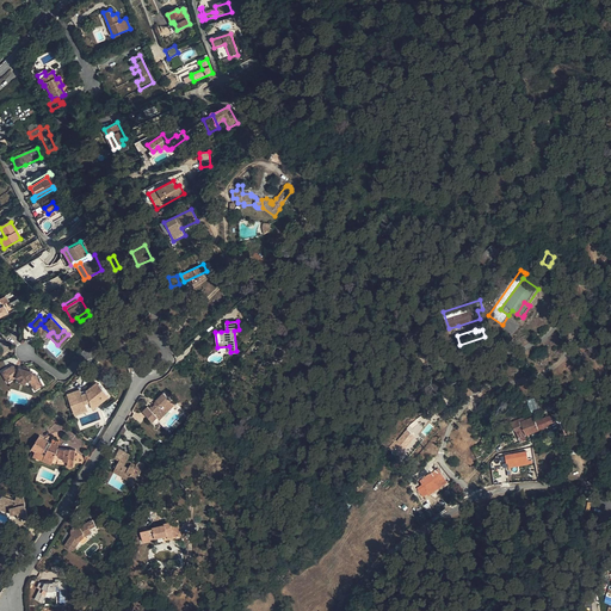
[(0,375),(0,376),(5,384),(8,382),(10,386),(17,381),(31,384),(32,387),(35,386),(38,390),(44,387),(37,376),(35,377),(32,375),(34,374),(30,372),(23,371),(19,370),(19,371),(17,374),(13,368),(0,375)]
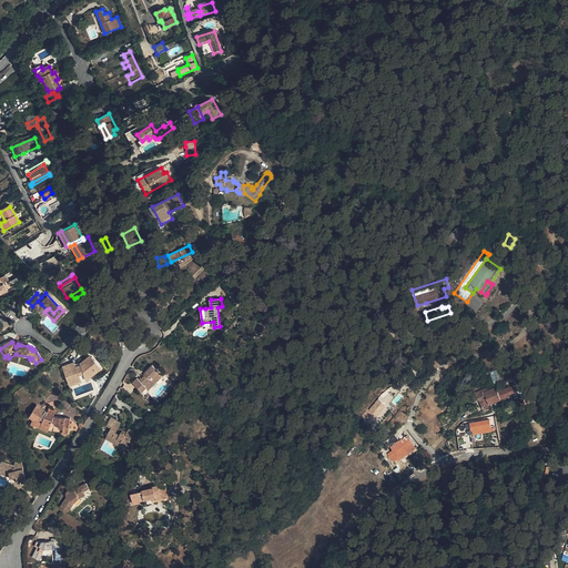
[(89,359),(93,355),(92,354),(82,362),(82,363),(88,358),(89,359)]
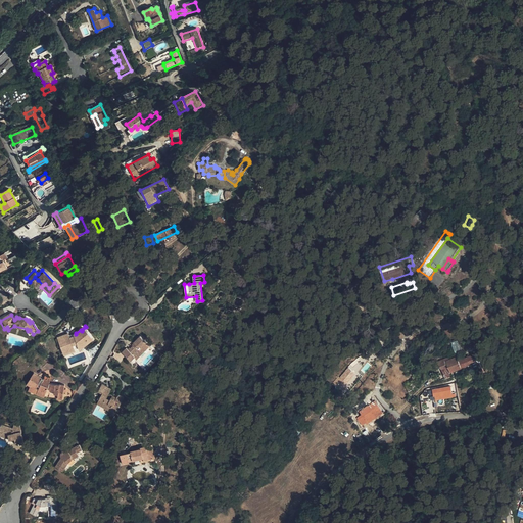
[(62,343),(65,352),(76,348),(75,347),(75,345),(78,342),(79,342),(82,345),(85,343),(86,344),(90,341),(89,339),(93,336),(86,327),(82,331),(81,330),(76,334),(76,335),(77,336),(73,339),(72,336),(70,334),(63,336),(65,342),(62,343)]
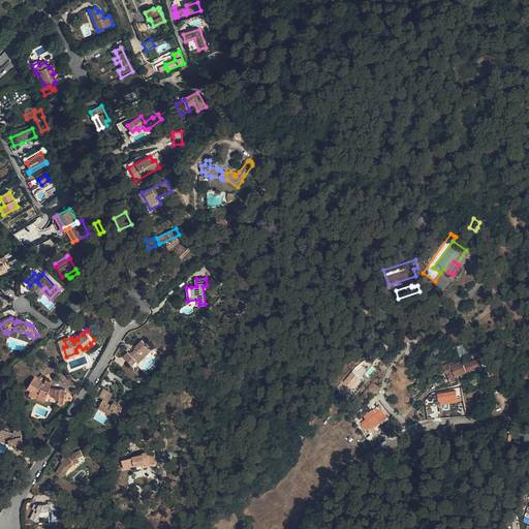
[(59,341),(65,360),(78,354),(76,352),(66,356),(63,347),(66,346),(64,340),(59,341)]
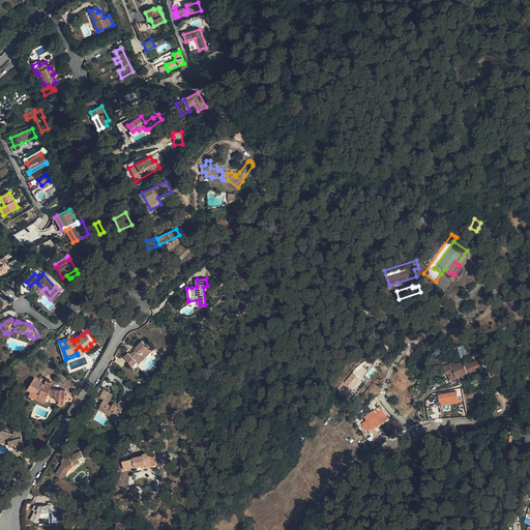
[(83,350),(80,347),(79,347),(81,350),(82,354),(96,343),(94,341),(90,344),(91,346),(87,349),(86,348),(83,350)]
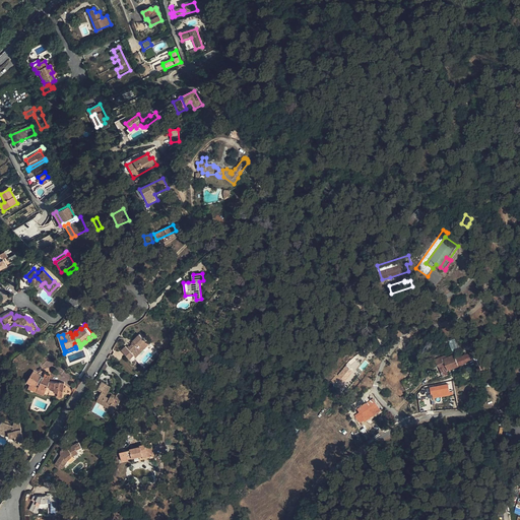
[(149,343),(139,334),(133,340),(134,341),(130,346),(129,345),(127,347),(126,345),(122,349),(130,359),(134,354),(136,356),(149,343)]
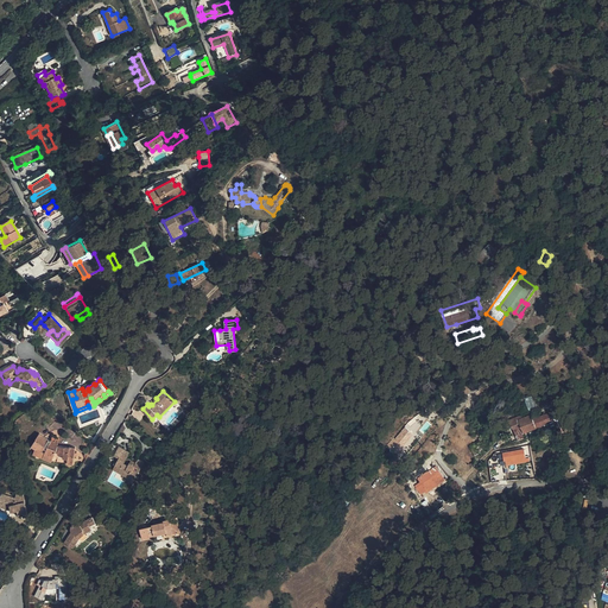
[(159,417),(158,418),(158,419),(158,420),(159,422),(166,429),(184,410),(176,400),(175,401),(159,417)]
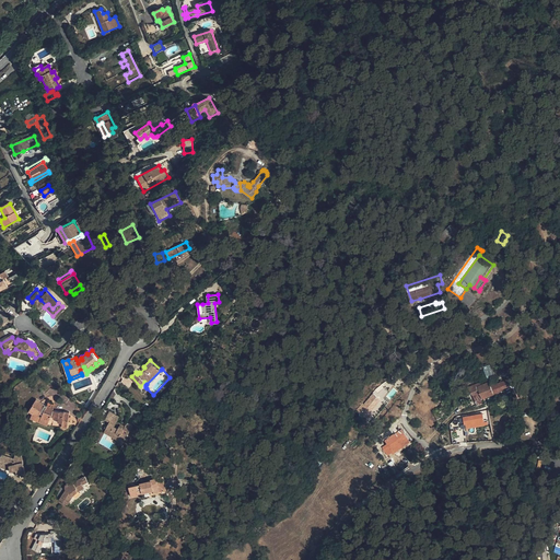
[(400,371),(389,378),(392,382),(394,385),(397,382),(405,376),(400,371)]
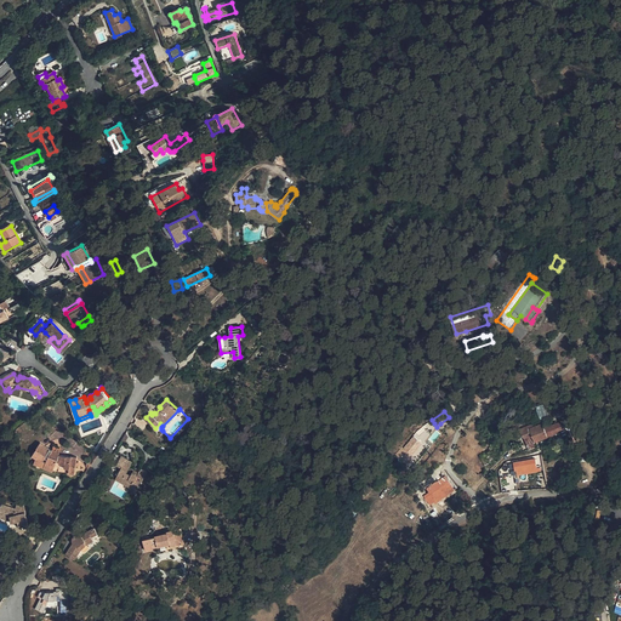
[(558,433),(554,425),(545,429),(542,425),(525,432),(525,429),(522,431),(520,431),(522,436),(523,436),(524,439),(520,440),(524,446),(531,444),(558,433)]
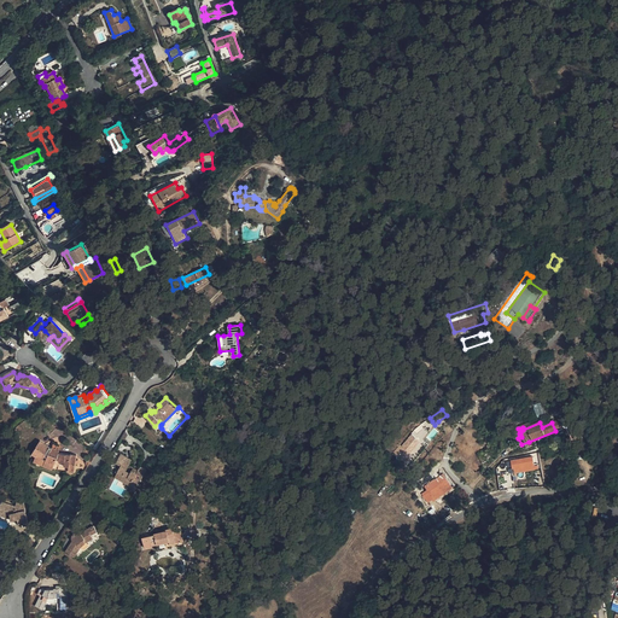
[(412,435),(398,452),(407,458),(409,454),(420,442),(412,435)]
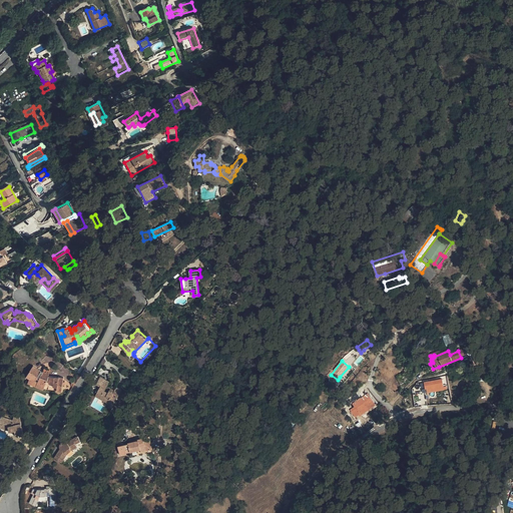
[(62,378),(47,376),(49,372),(46,371),(45,372),(42,371),(42,372),(32,366),(26,377),(29,379),(30,378),(34,380),(35,380),(36,378),(38,379),(35,387),(42,390),(46,382),(48,382),(47,389),(60,391),(62,378)]
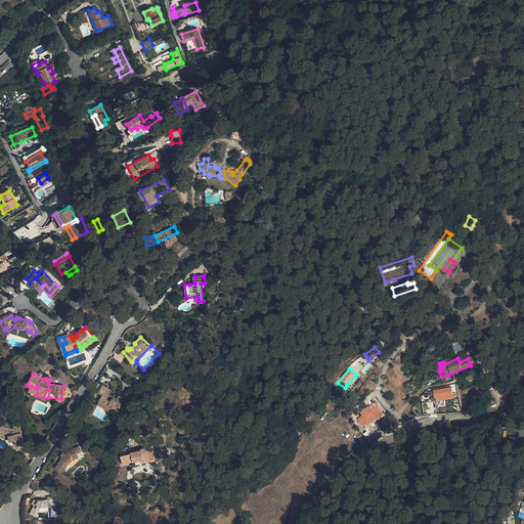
[(498,380),(490,381),(491,390),(495,389),(499,389),(498,380)]
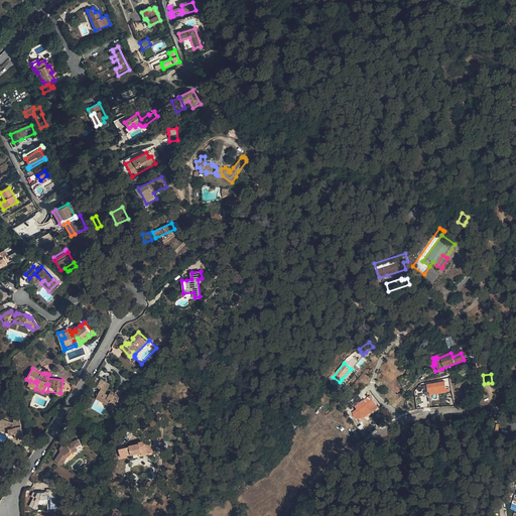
[(406,376),(398,380),(402,388),(405,386),(410,384),(406,376)]
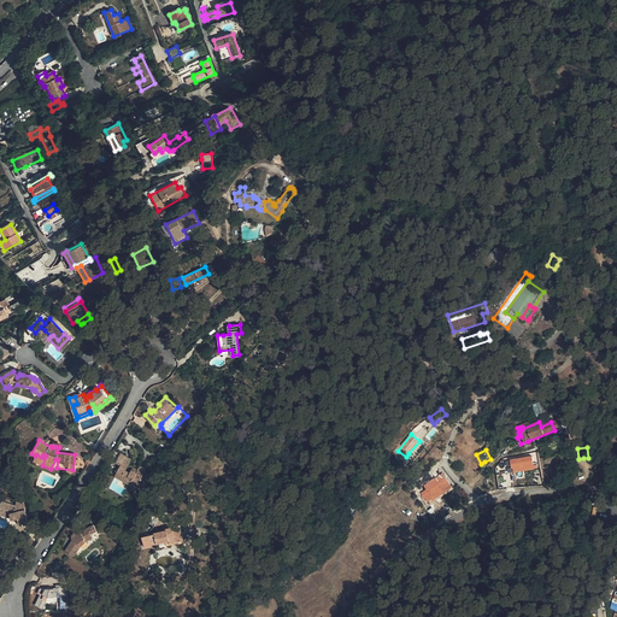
[(115,474),(113,476),(118,480),(128,486),(127,488),(131,491),(144,472),(137,470),(135,472),(135,475),(130,471),(128,474),(124,471),(125,469),(128,464),(123,460),(125,458),(121,454),(115,463),(119,466),(118,469),(116,468),(112,472),(115,474)]
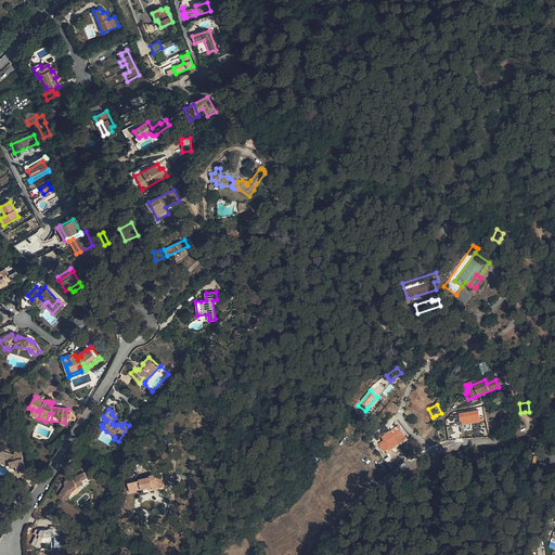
[(478,411),(460,415),(461,421),(463,421),(463,425),(480,421),(478,411)]
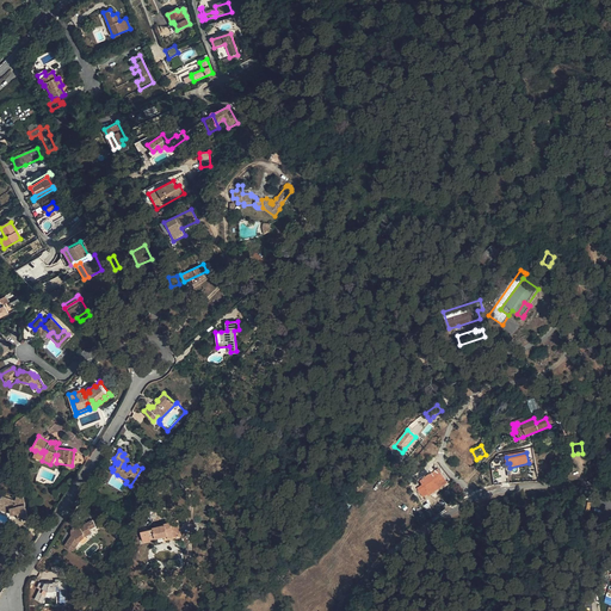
[(429,495),(446,482),(438,468),(429,475),(425,477),(419,481),(429,495)]
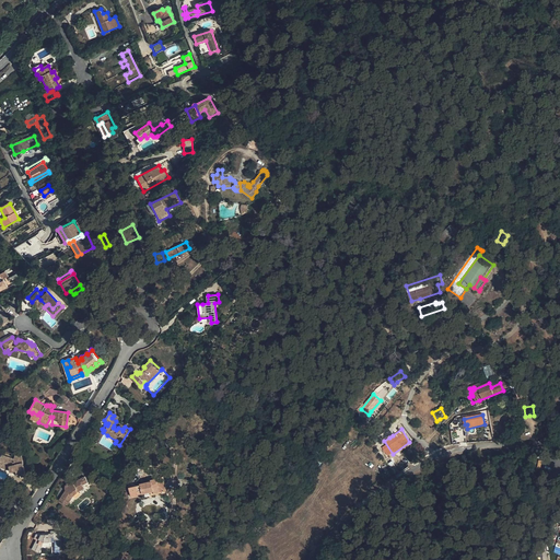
[(478,439),(477,430),(470,430),(470,432),(470,433),(469,434),(469,440),(478,439)]
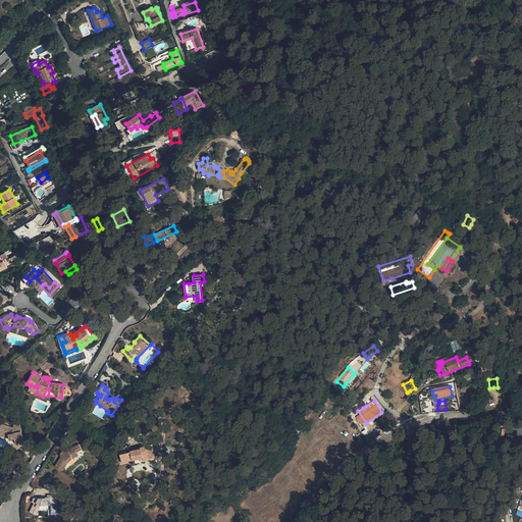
[(108,411),(100,406),(98,410),(106,415),(107,413),(108,411)]
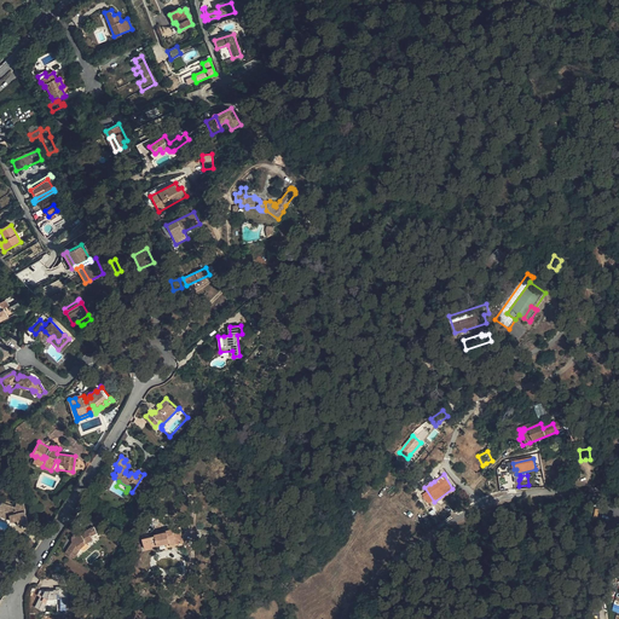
[(352,516),(358,508),(350,502),(347,504),(343,510),(352,516)]
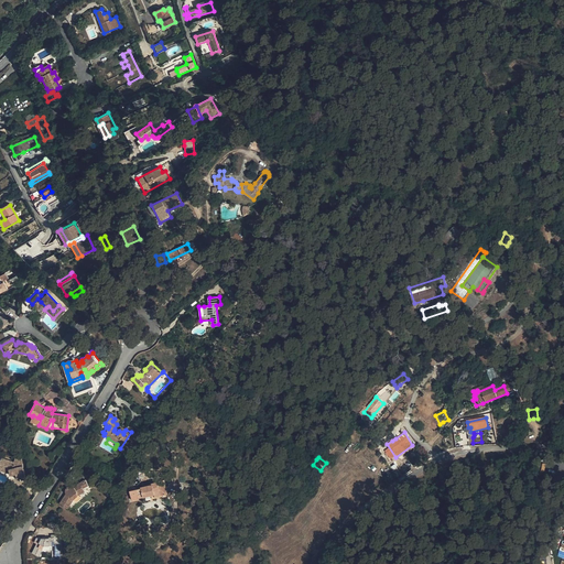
[(1,461),(0,464),(0,472),(11,475),(11,476),(15,475),(18,480),(25,478),(22,459),(15,461),(14,464),(1,461)]
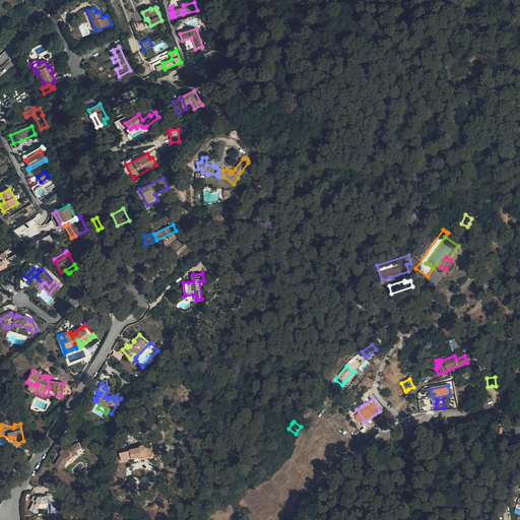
[(55,464),(63,468),(69,459),(72,456),(78,453),(76,450),(81,447),(79,442),(67,448),(66,448),(65,448),(64,448),(62,449),(62,450),(61,451),(61,452),(61,453),(61,455),(55,464)]
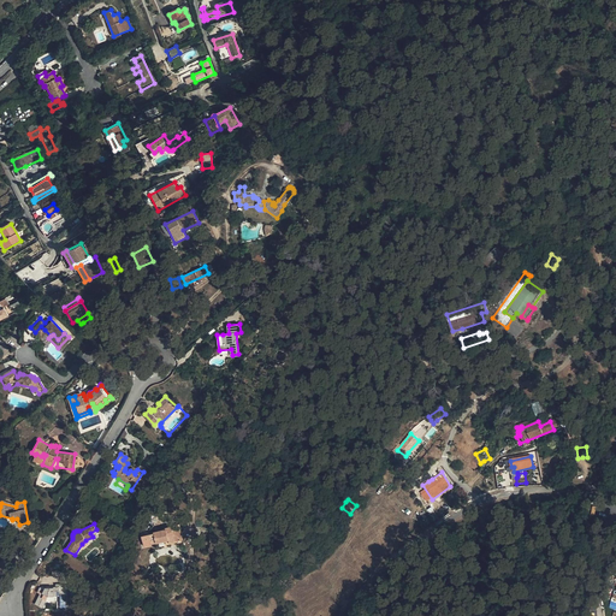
[(146,546),(158,544),(158,543),(170,540),(170,539),(175,538),(176,542),(176,543),(183,540),(179,526),(166,529),(167,529),(155,532),(155,533),(143,535),(146,546)]
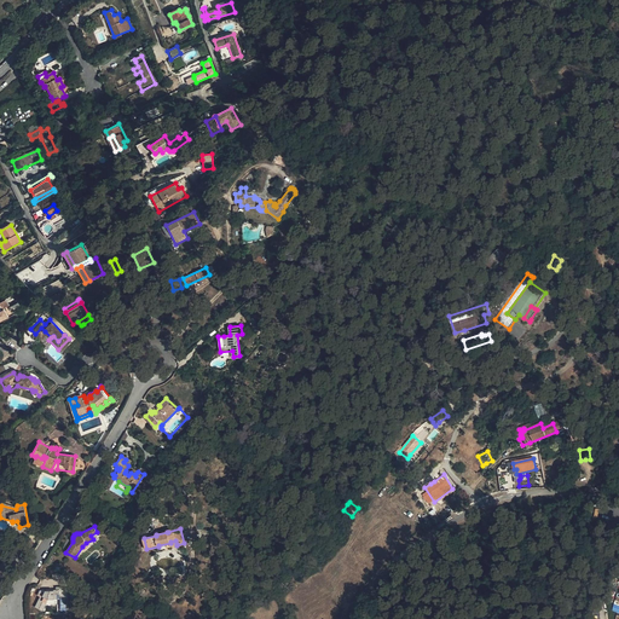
[(36,607),(42,611),(47,602),(47,601),(47,600),(48,600),(48,599),(50,597),(51,597),(52,597),(53,597),(55,599),(61,599),(61,607),(61,611),(69,611),(69,607),(67,607),(67,596),(61,596),(59,586),(57,586),(56,588),(55,589),(55,590),(46,590),(45,594),(40,590),(38,595),(40,596),(36,607)]
